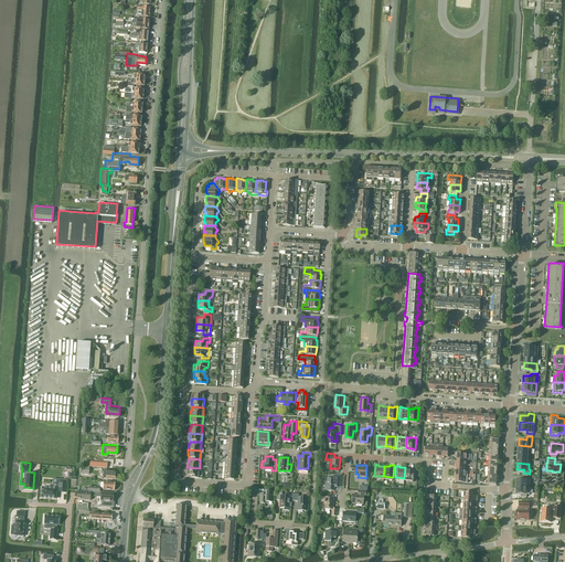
[(405,467),(404,478),(412,478),(413,478),(414,467),(413,467),(411,467),(405,467)]
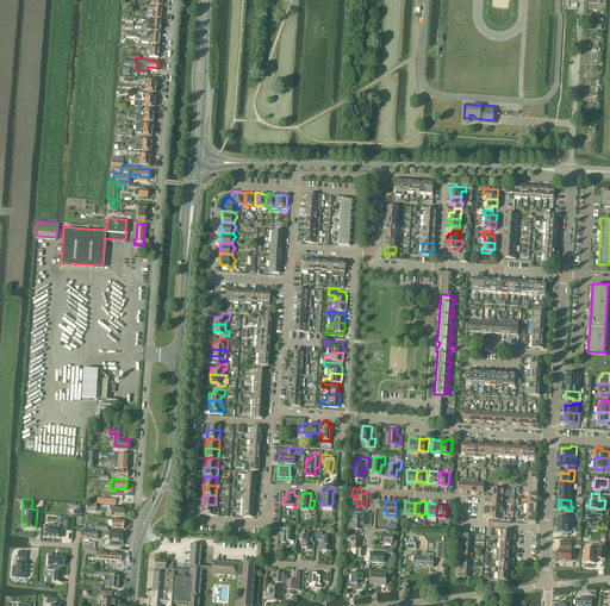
[(352,513),(352,526),(361,526),(361,519),(366,519),(367,511),(360,510),(360,513),(352,513)]
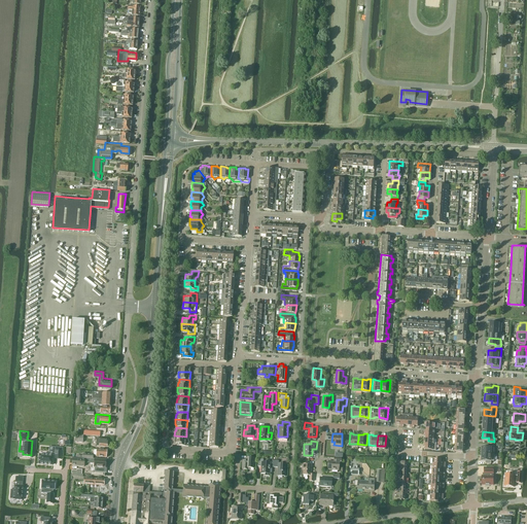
[(482,445),(482,452),(494,452),(494,443),(488,443),(488,446),(482,445)]
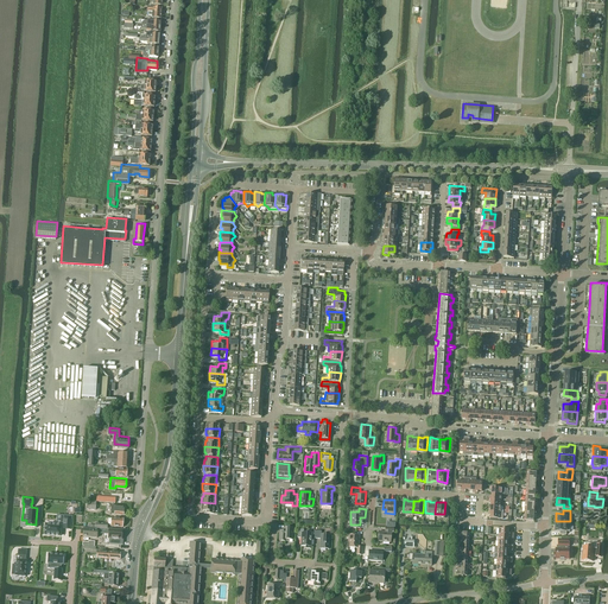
[(45,520),(44,532),(61,533),(62,525),(70,526),(71,513),(62,513),(62,522),(45,520)]
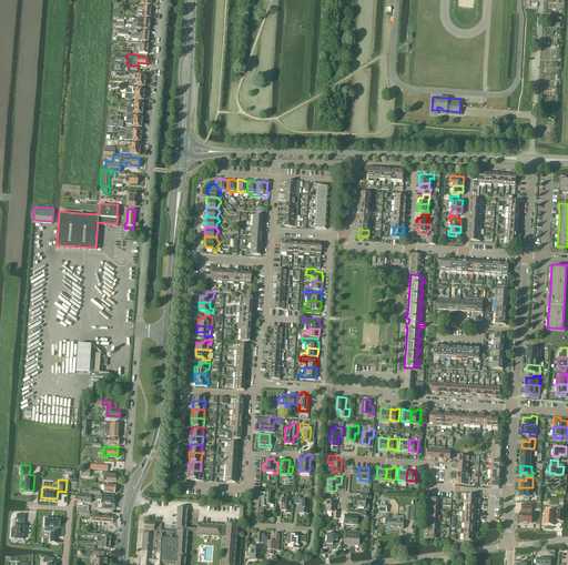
[(519,487),(519,494),(523,494),(523,497),(529,497),(529,494),(533,494),(533,487),(519,487)]
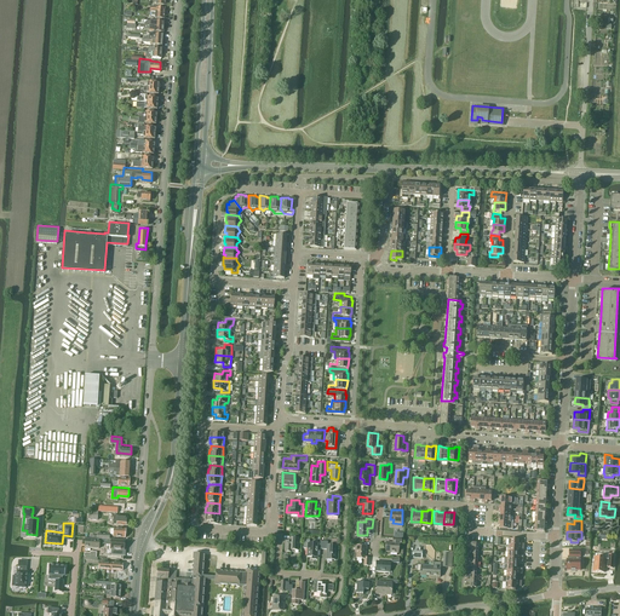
[(84,545),(85,545),(99,546),(99,541),(110,542),(110,546),(112,546),(112,552),(125,552),(125,546),(124,546),(125,537),(112,536),(99,536),(86,535),(85,535),(84,545)]
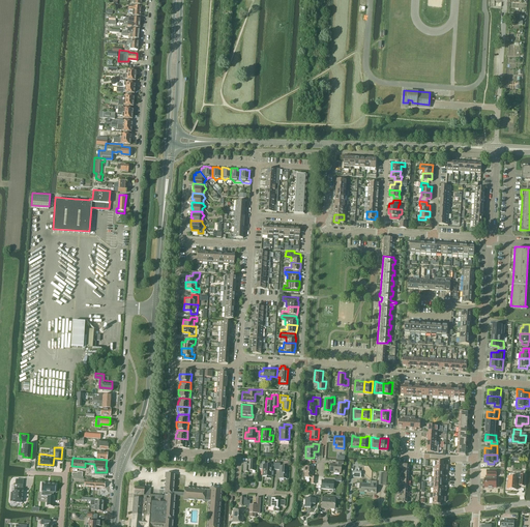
[(252,468),(255,468),(256,458),(247,458),(247,461),(244,460),(243,468),(244,469),(251,469),(252,469),(252,468)]
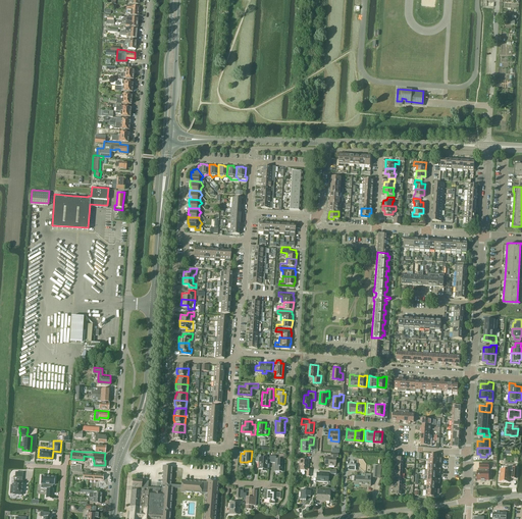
[(324,455),(324,462),(335,463),(335,455),(337,456),(337,451),(332,451),(332,455),(324,455)]
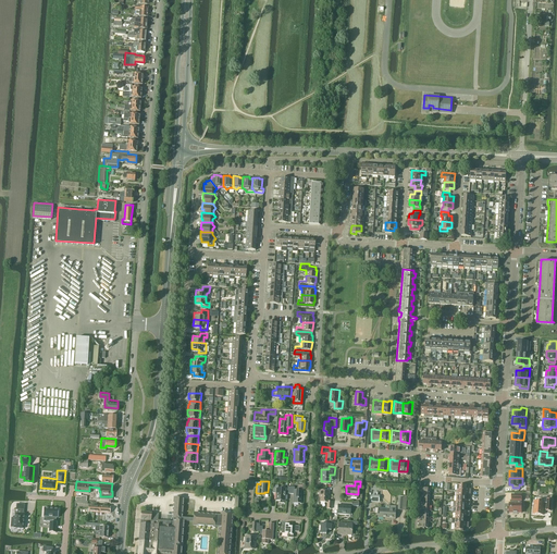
[(276,491),(275,497),(280,499),(280,500),(284,501),(285,487),(277,485),(277,482),(273,482),(272,490),(276,491)]
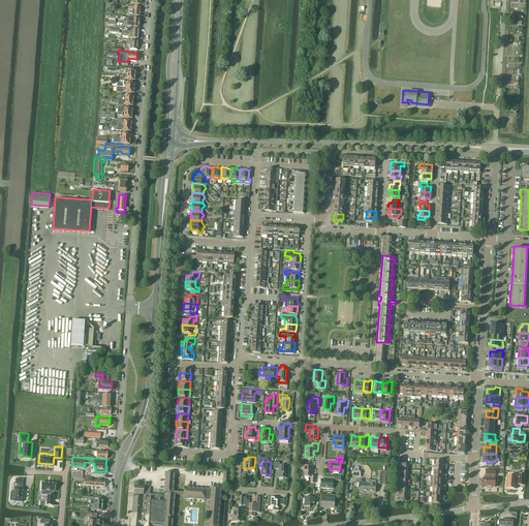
[(278,474),(286,475),(287,463),(279,463),(279,460),(273,459),(273,466),(279,466),(278,474)]
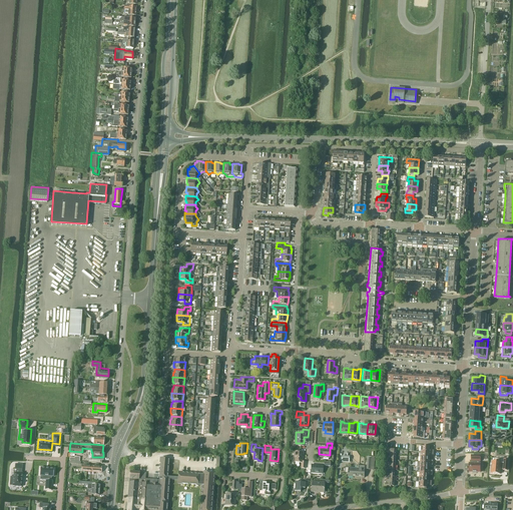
[(295,449),(294,460),(301,460),(301,466),(305,466),(306,459),(302,459),(303,449),(295,449)]
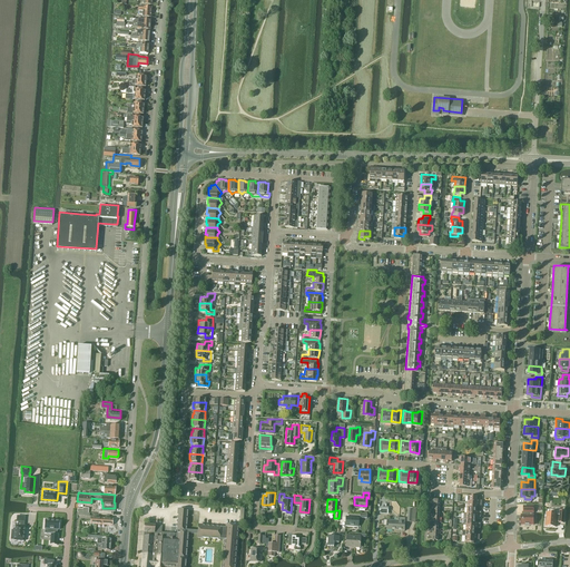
[(521,512),(521,522),(526,522),(529,522),(533,522),(533,512),(532,512),(532,510),(533,510),(533,504),(523,504),(523,509),(524,509),(524,512),(521,512)]
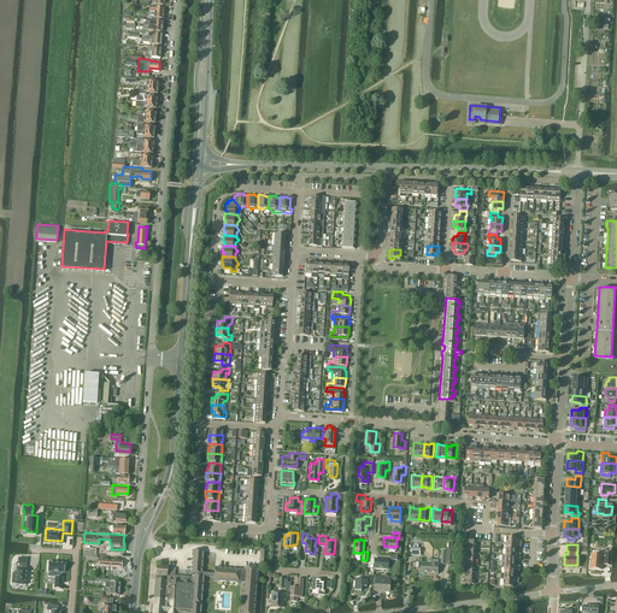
[(154,595),(152,612),(163,612),(164,608),(169,608),(169,611),(177,612),(177,603),(191,605),(189,612),(200,612),(201,601),(199,601),(199,599),(201,600),(204,573),(205,573),(213,575),(213,578),(238,579),(244,581),(241,612),(244,612),(253,612),(258,566),(245,565),(245,567),(239,567),(215,565),(215,571),(205,571),(201,570),(203,548),(193,547),(191,573),(193,573),(193,578),(188,578),(189,576),(184,576),(184,578),(171,577),(171,573),(175,575),(175,565),(168,565),(157,564),(156,572),(156,576),(153,595),(154,595)]
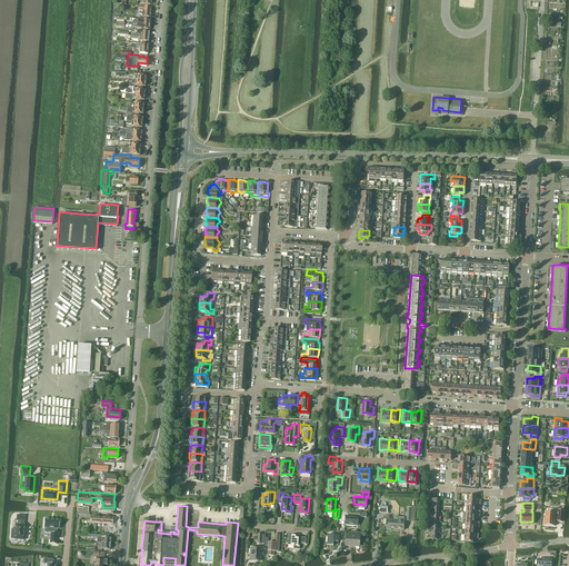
[(546,508),(545,523),(555,523),(555,517),(558,517),(558,518),(562,519),(563,507),(558,507),(558,510),(555,510),(555,509),(546,508)]
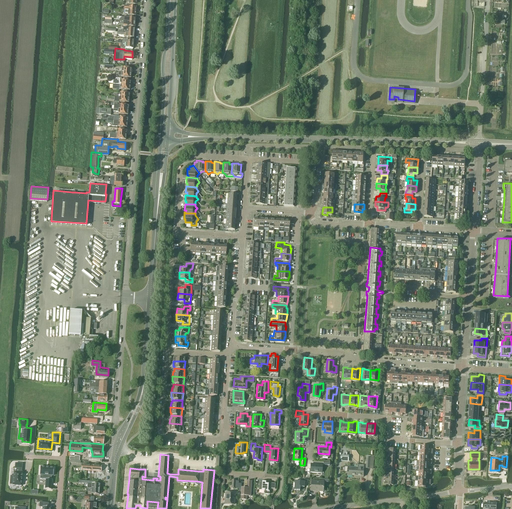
[(310,461),(310,469),(321,470),(322,462),(323,462),(323,459),(319,459),(319,462),(310,461)]
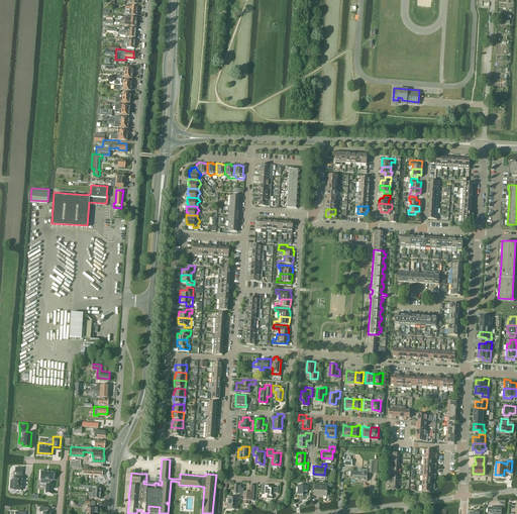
[(10,478),(9,487),(13,487),(21,488),(22,475),(21,475),(22,466),(15,465),(15,471),(16,471),(16,474),(14,474),(13,478),(10,478)]
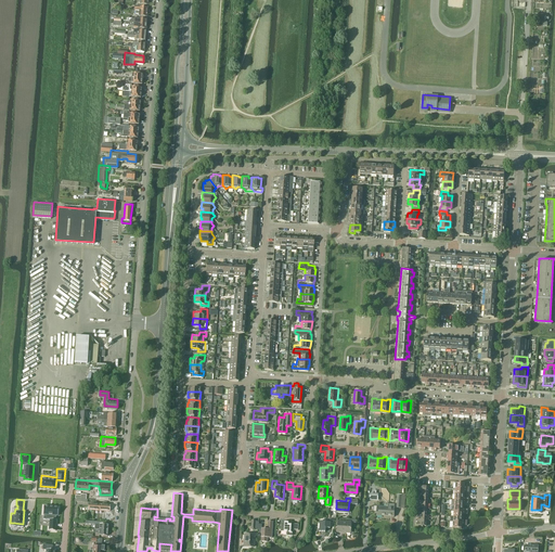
[(377,503),(377,509),(376,509),(376,510),(376,513),(394,514),(395,504),(388,504),(389,501),(385,500),(385,504),(377,503)]
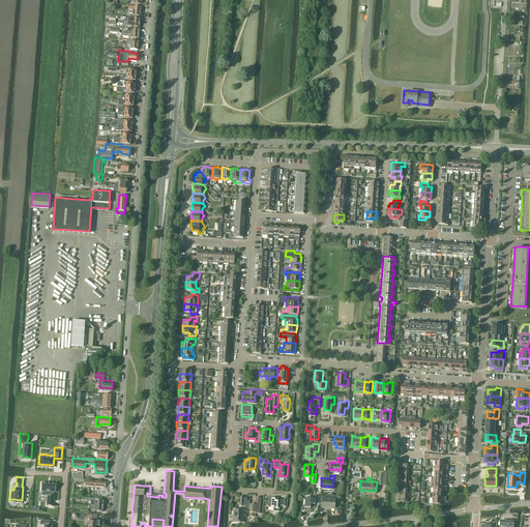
[(55,490),(55,481),(41,480),(41,489),(41,493),(48,493),(47,503),(53,503),(53,494),(53,490),(55,490)]
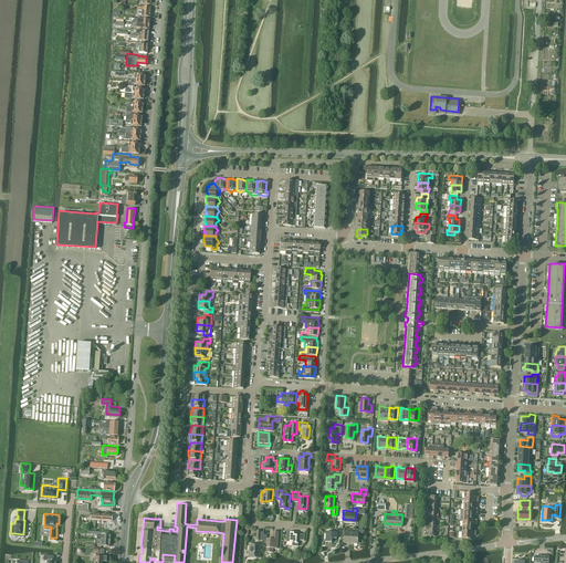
[(326,529),(325,539),(331,540),(332,535),(336,537),(336,530),(339,530),(339,528),(334,527),(334,530),(326,529)]
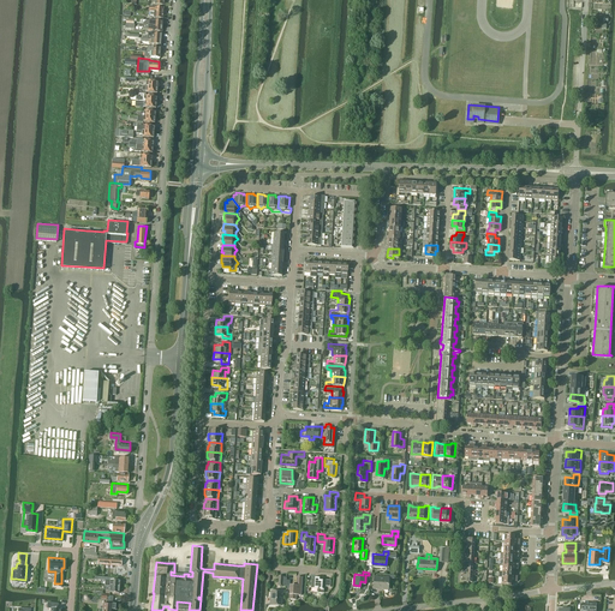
[(105,582),(106,583),(109,583),(119,583),(120,577),(108,577),(108,575),(99,574),(99,576),(102,577),(105,577),(105,582)]
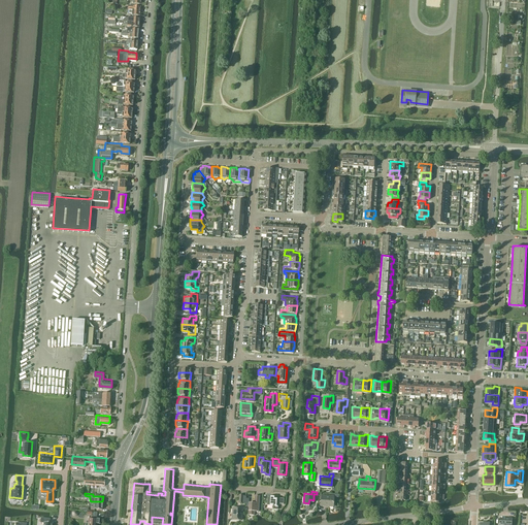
[(249,500),(248,513),(254,513),(254,509),(258,509),(259,493),(254,493),(254,500),(249,500)]
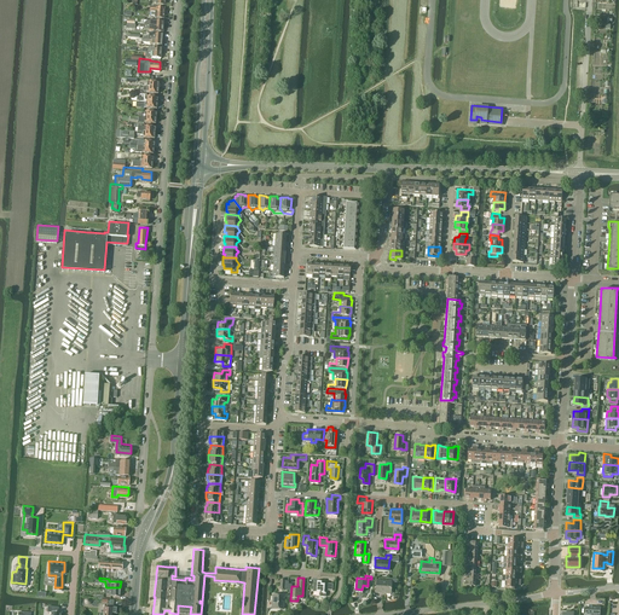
[(376,578),(376,589),(385,589),(385,590),(391,591),(391,580),(381,580),(381,578),(376,578)]
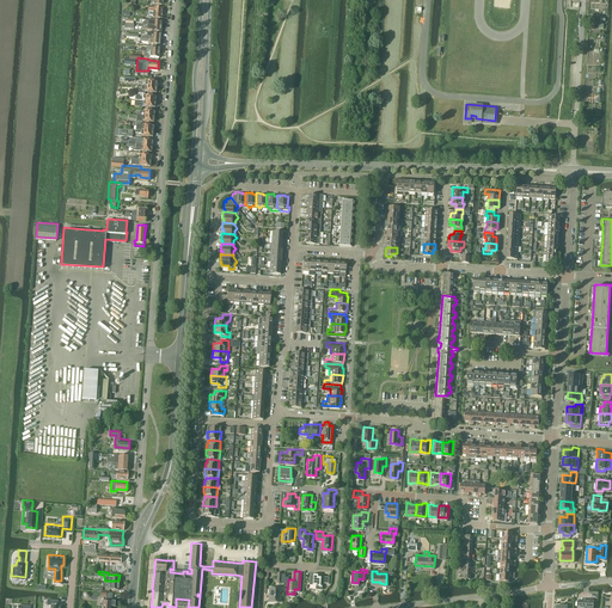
[(310,572),(310,583),(316,583),(316,584),(316,587),(323,587),(323,581),(329,582),(329,575),(320,573),(320,572),(317,572),(310,572)]
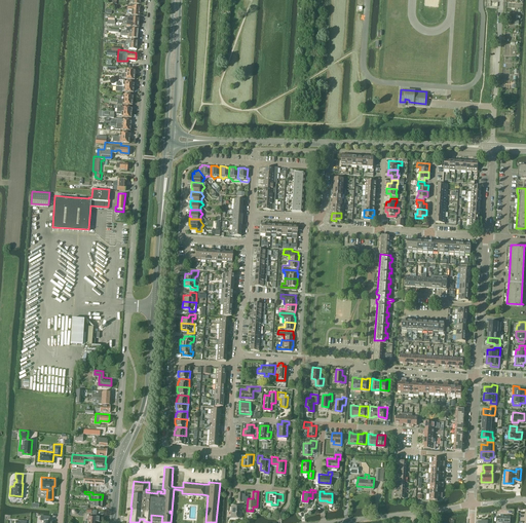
[(232,503),(231,515),(240,516),(241,503),(232,503)]
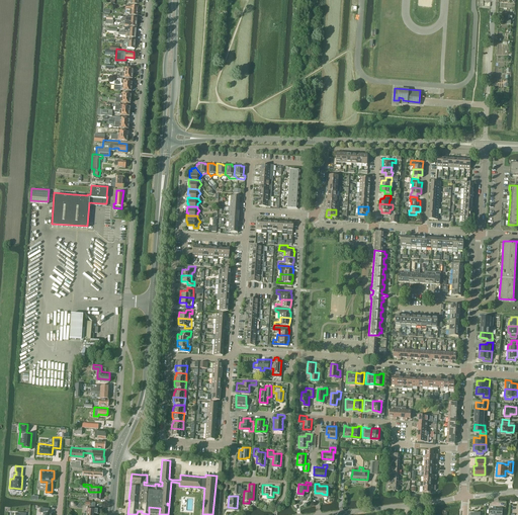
[(87,503),(86,514),(93,514),(94,511),(98,511),(98,507),(95,507),(95,504),(87,503)]
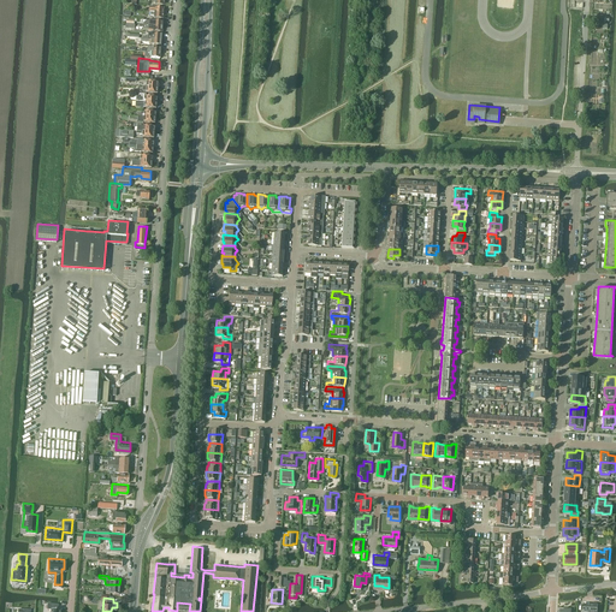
[(47,601),(47,606),(51,607),(51,611),(59,611),(60,607),(58,607),(58,601),(47,601)]
